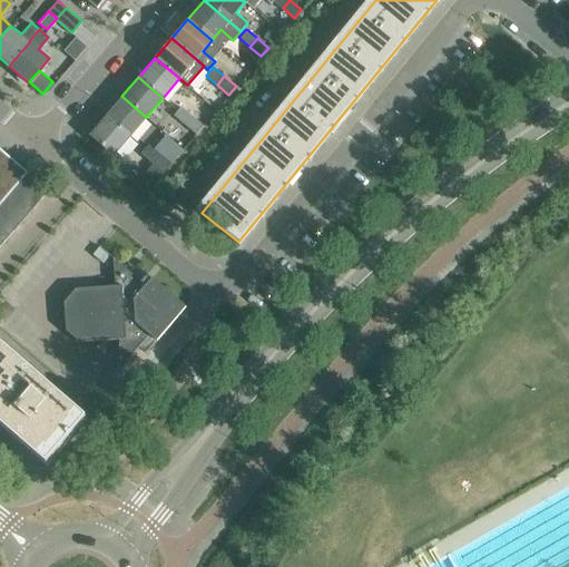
[(121,96),(105,115),(129,136),(146,117),(121,96)]
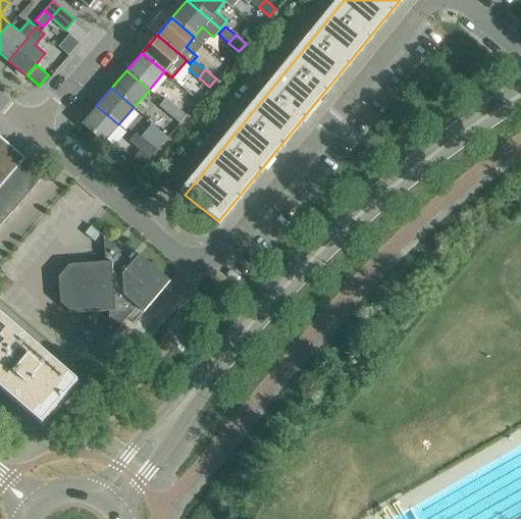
[(158,104),(168,113),(175,105),(165,96),(158,104)]
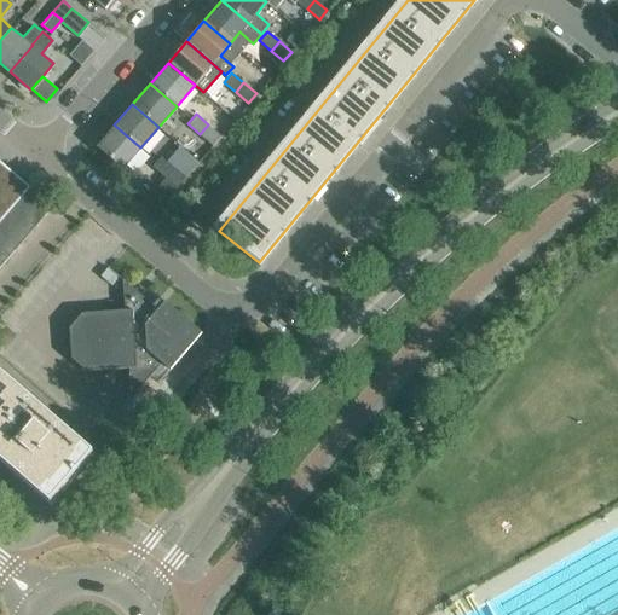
[(140,148),(114,125),(97,145),(123,168),(140,148)]
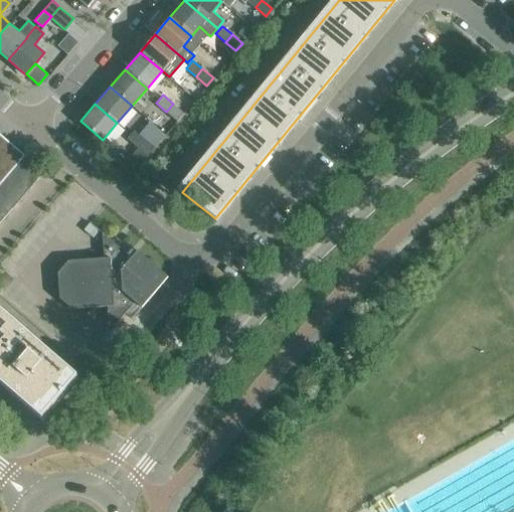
[(173,104),(166,112),(176,120),(183,113),(173,104)]
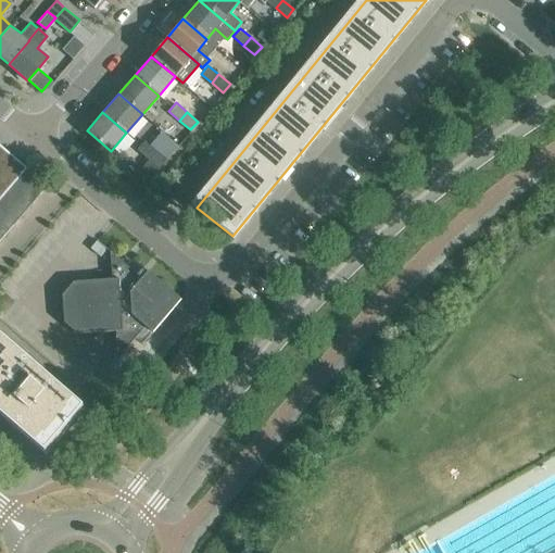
[(137,148),(148,158),(154,149),(143,140),(137,148)]
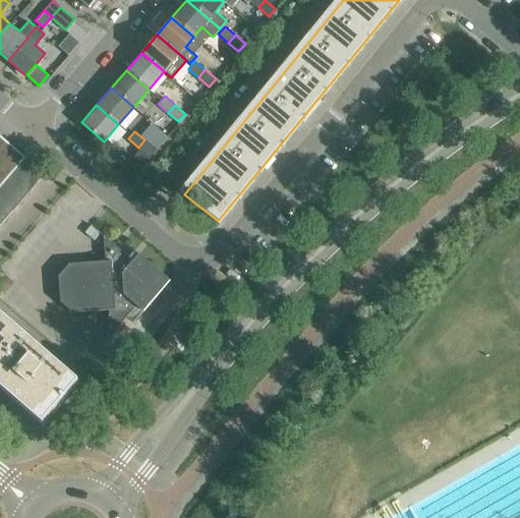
[(0,163),(14,147),(4,138),(0,142),(0,163)]
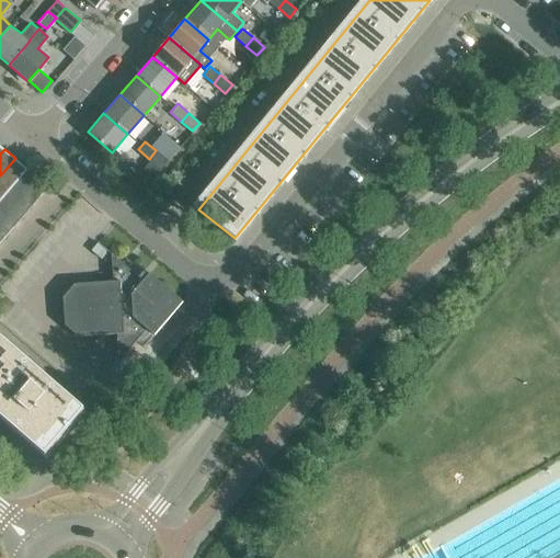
[(156,150),(149,159),(150,160),(160,169),(167,160),(156,150)]
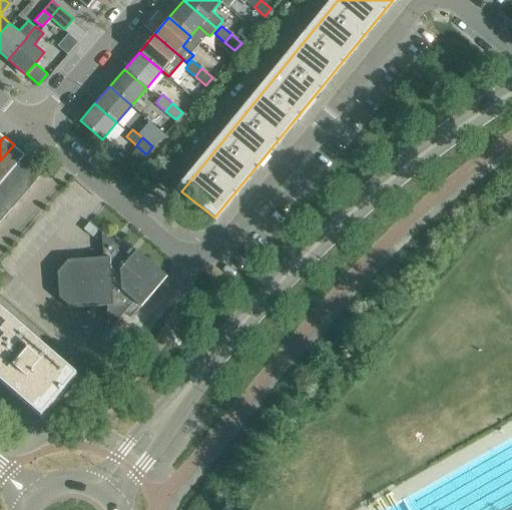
[(14,144),(0,160),(0,165),(8,172),(16,162),(24,153),(14,144)]
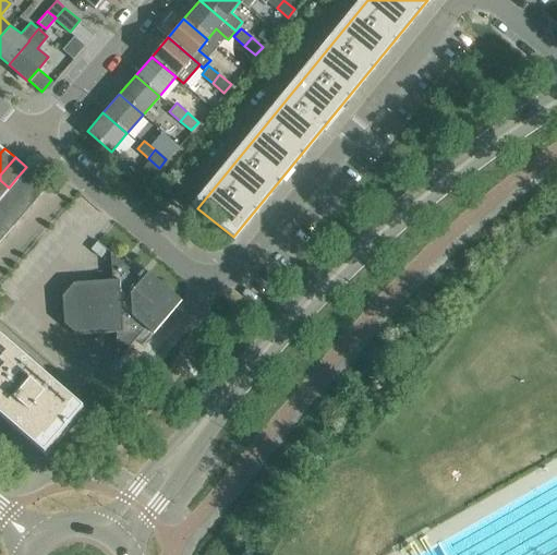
[(159,168),(149,159),(128,183),(137,192),(159,168)]
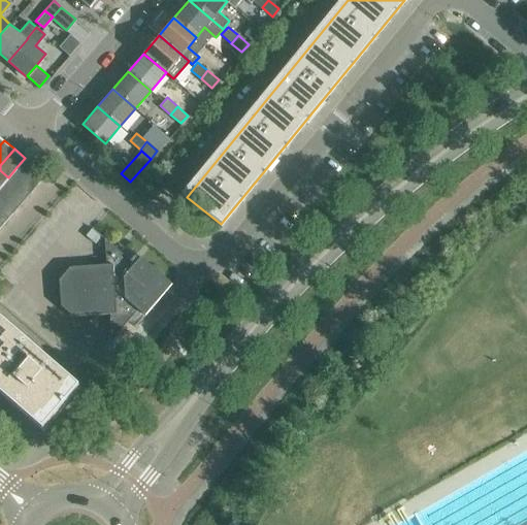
[(17,167),(36,184),(44,174),(25,158),(17,167)]
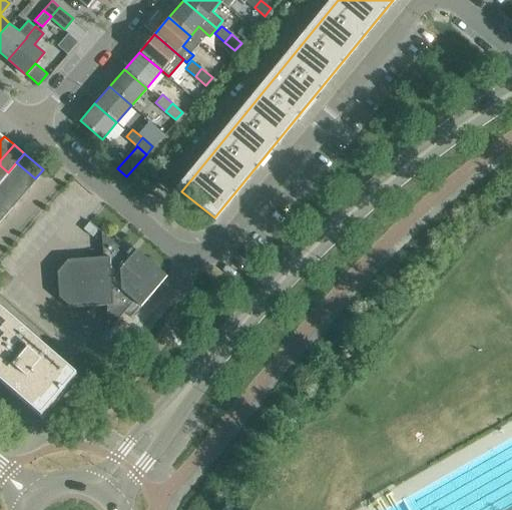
[(8,172),(27,188),(35,178),(16,162),(8,172)]
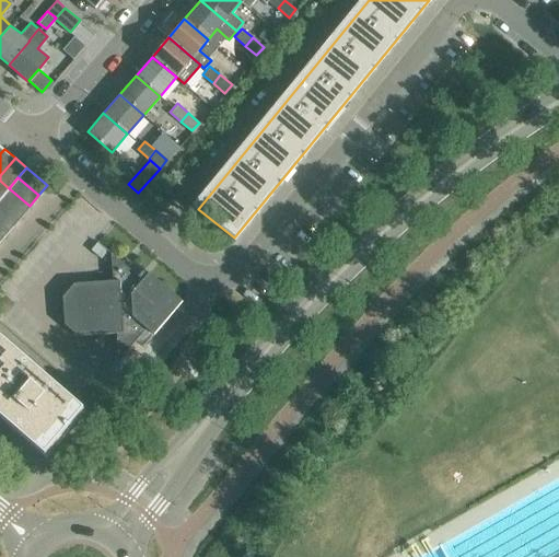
[(0,198),(9,188),(0,181),(0,198)]
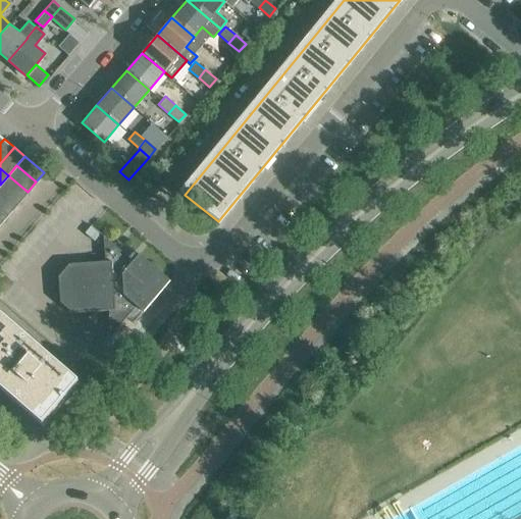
[(0,185),(19,201),(28,192),(8,175),(0,185)]
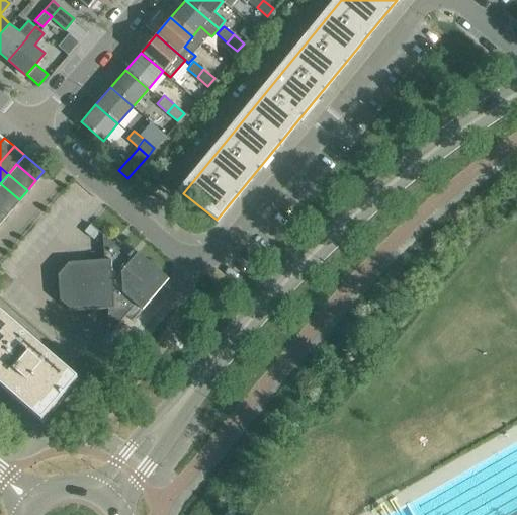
[(0,198),(11,208),(19,199),(0,183),(0,198)]
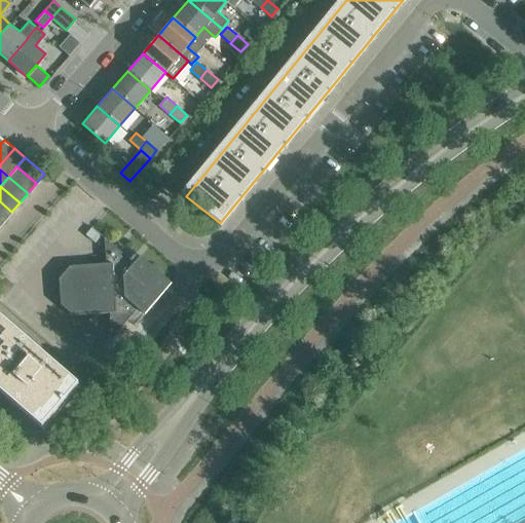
[(0,218),(3,221),(11,212),(0,201),(0,218)]
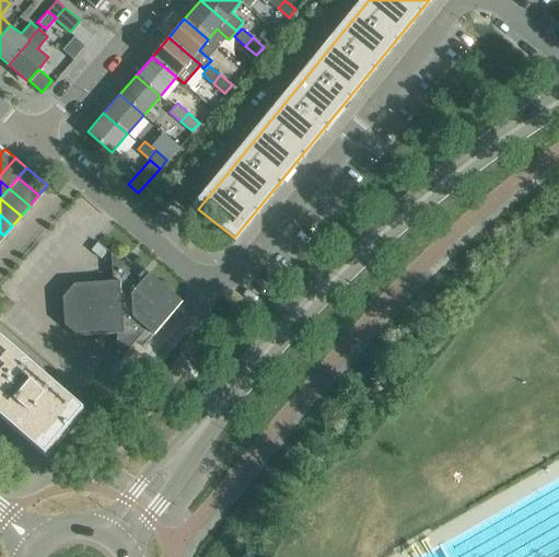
[(96,241),(91,247),(93,251),(101,256),(106,250),(96,241)]
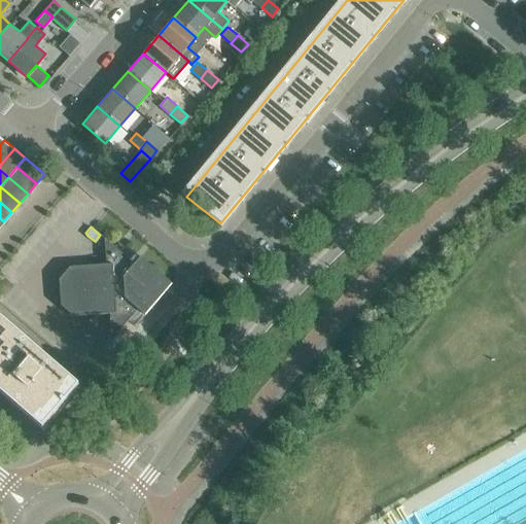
[(134,324),(170,283),(139,256),(134,263),(104,237),(105,263),(69,266),(59,278),(60,304),(73,315),(109,312),(111,339),(128,319),(134,324)]
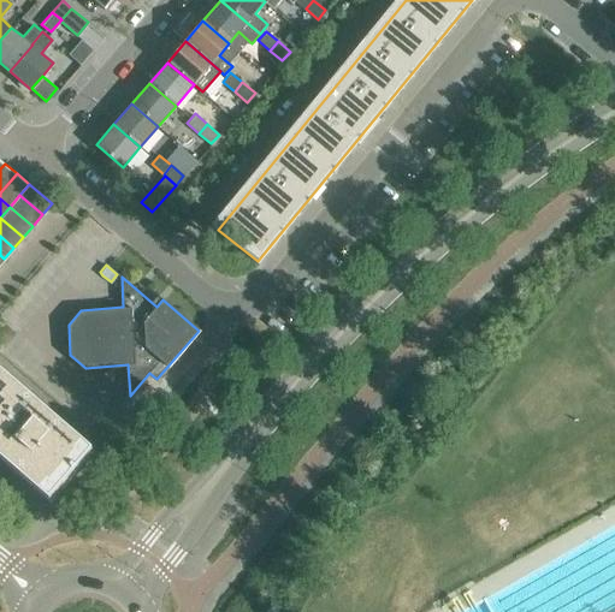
[(0,449),(55,497),(93,452),(0,372),(0,449)]
